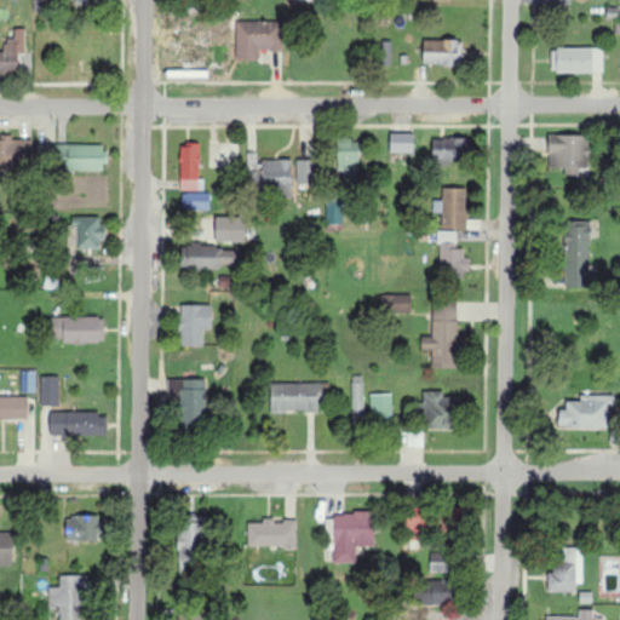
[(259,61),(259,51),(283,51),(283,22),(237,22),(236,61),(259,61)]
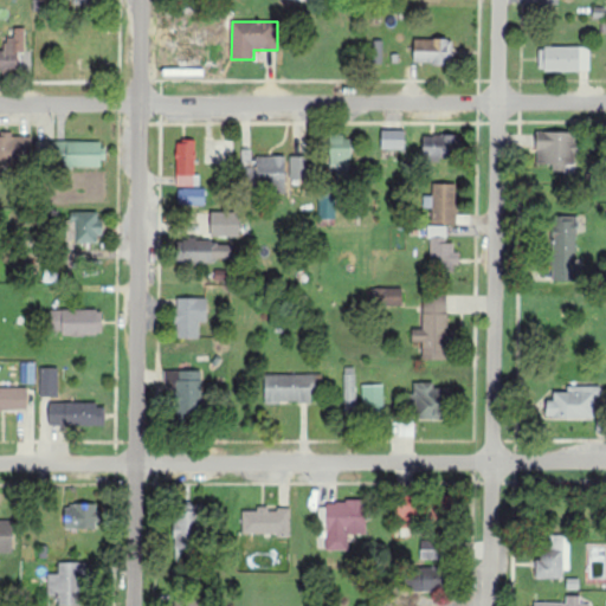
[(0,70),(18,70),(19,53),(25,53),(26,28),(15,28),(15,38),(6,37),(6,52),(0,51),(0,70)]
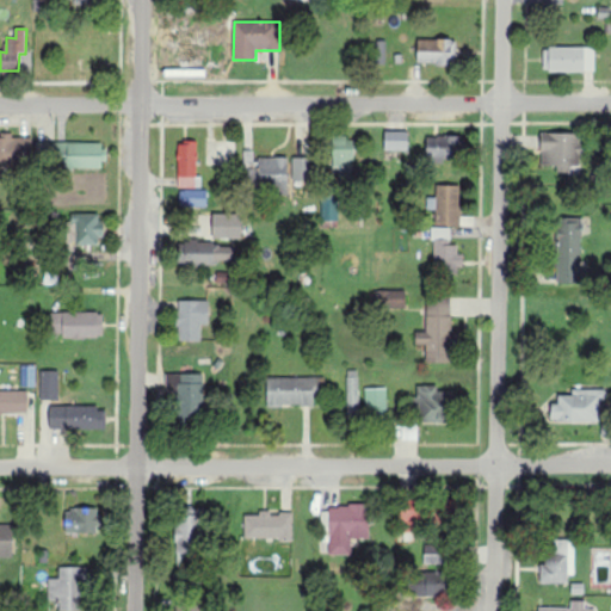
[(419,41),(418,66),(455,66),(455,41),(419,41)]
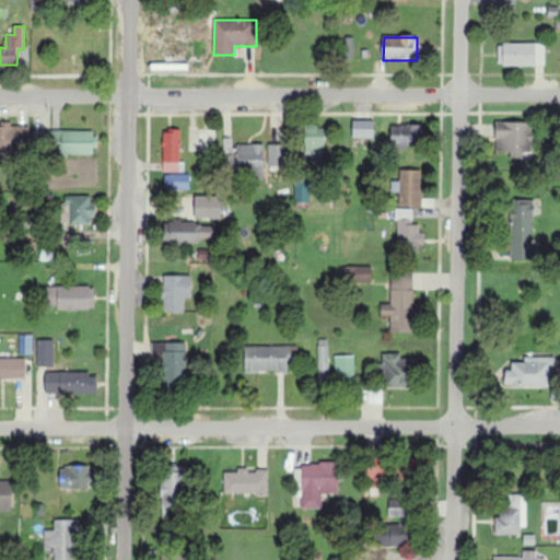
[(545,44),(499,44),(499,67),(546,66),(545,44)]
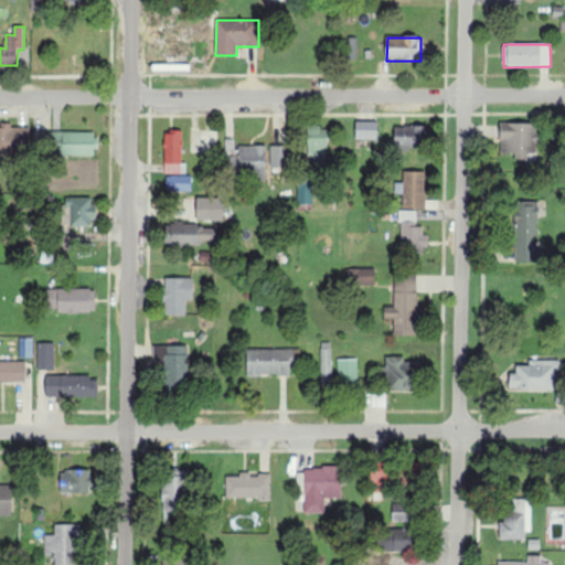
[(377,139),(377,123),(356,123),(356,139),(377,139)]
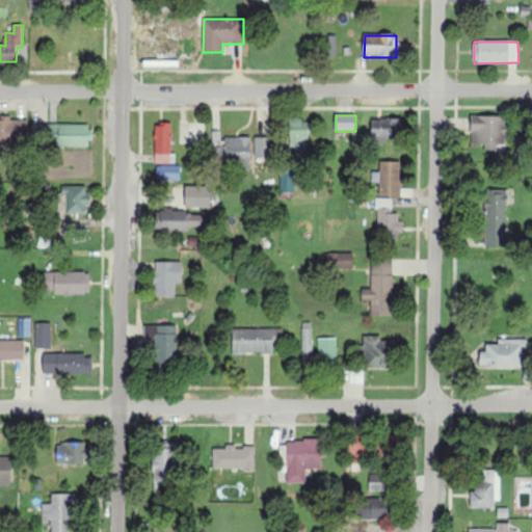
[(504,145),(505,117),(472,116),(471,144),(504,145)]
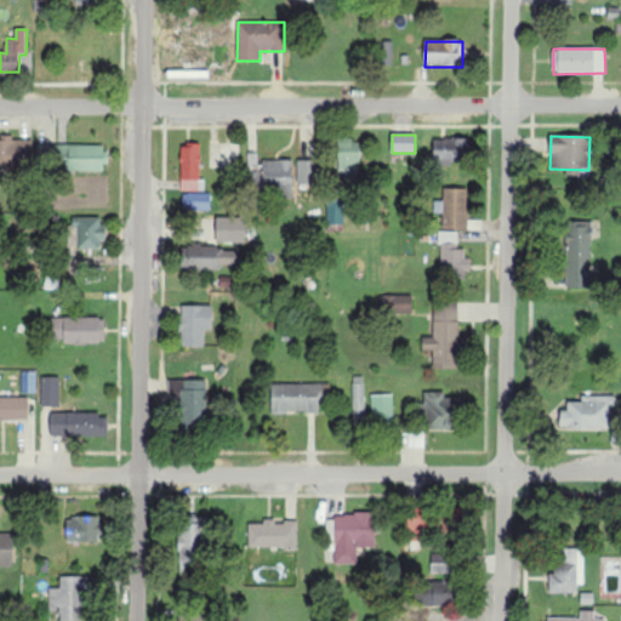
[(434,160),(473,163),(474,140),(434,138),(434,160)]
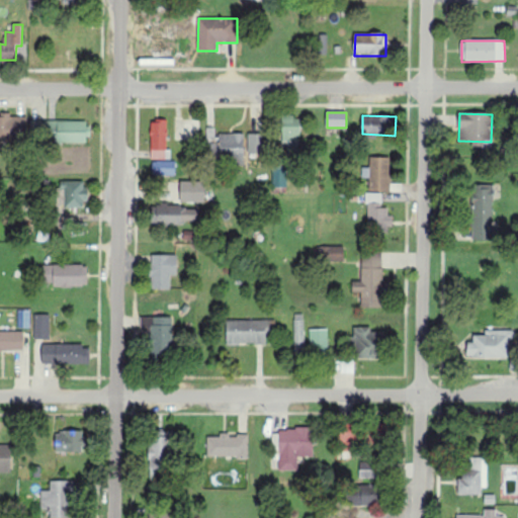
[(0,117),(0,142),(28,142),(27,117),(0,117)]
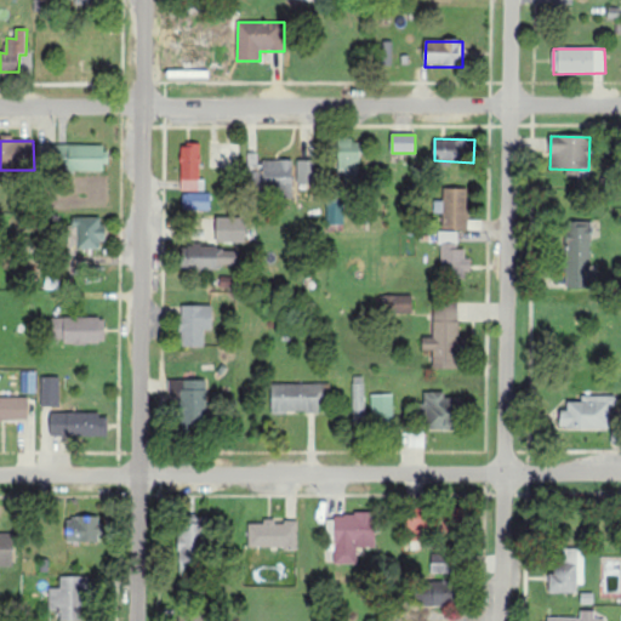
[(359,141),(340,142),(341,181),(360,180),(359,141)]
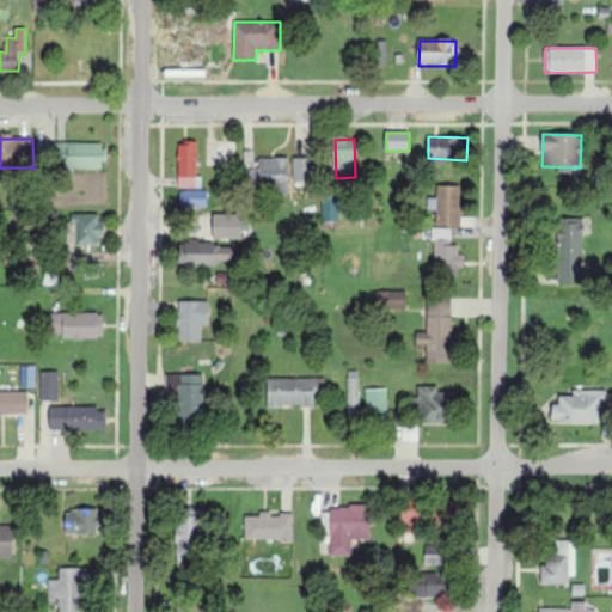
[(178,144),(178,189),(199,189),(199,142),(178,144)]
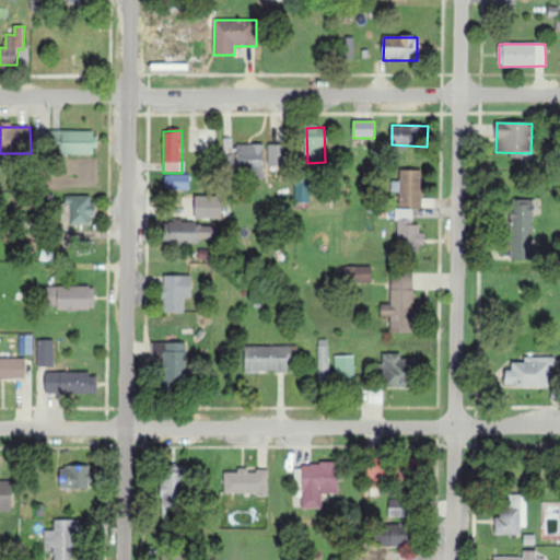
[(96,154),(96,131),(36,132),(36,155),(96,154)]
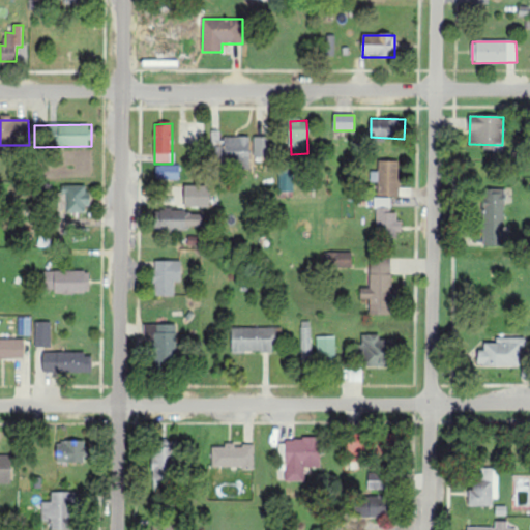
[(225,137),(225,164),(251,164),(251,138),(225,137)]
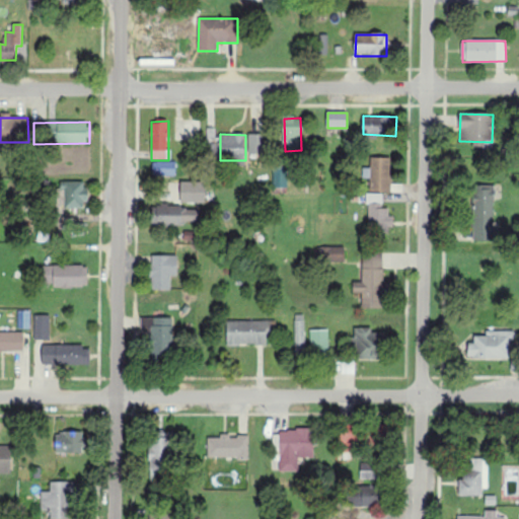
[(249,154),(263,153),(262,135),(249,135),(249,154)]
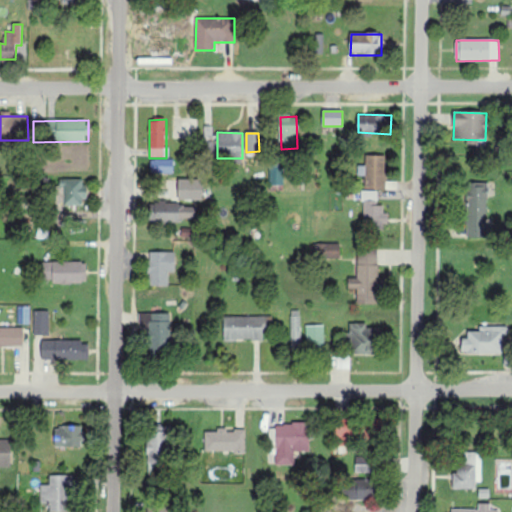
[(386,189),(387,156),(366,155),(366,166),(359,166),(358,176),(366,176),(366,189),(386,189)]
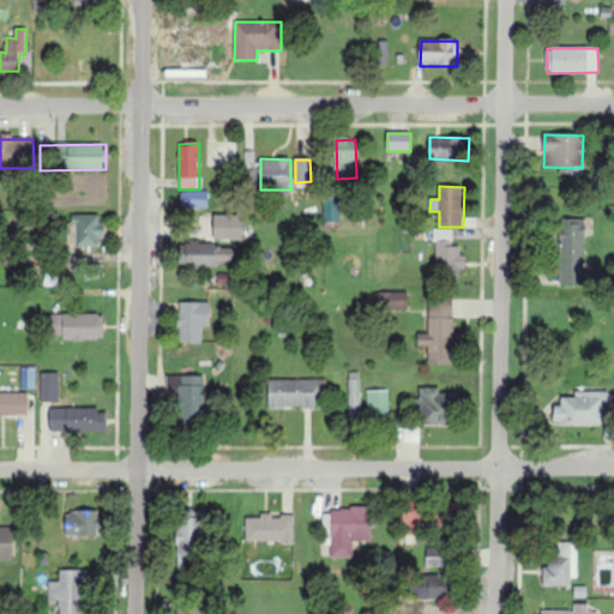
[(209,191),(181,191),(181,208),(209,209),(209,191)]
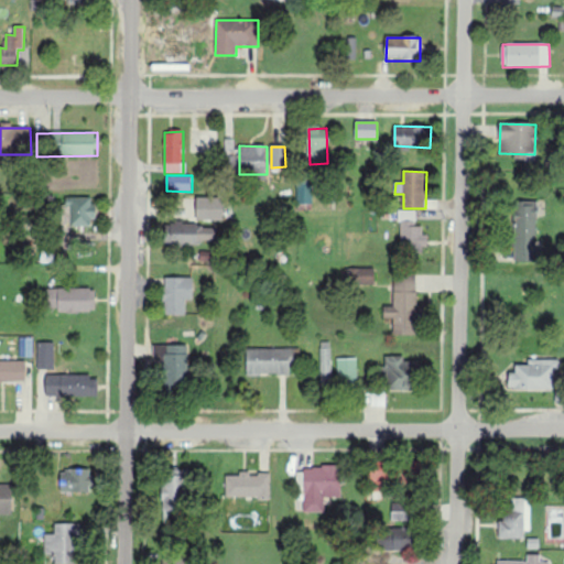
[(313,185),(297,185),(296,204),(313,205),(313,185)]
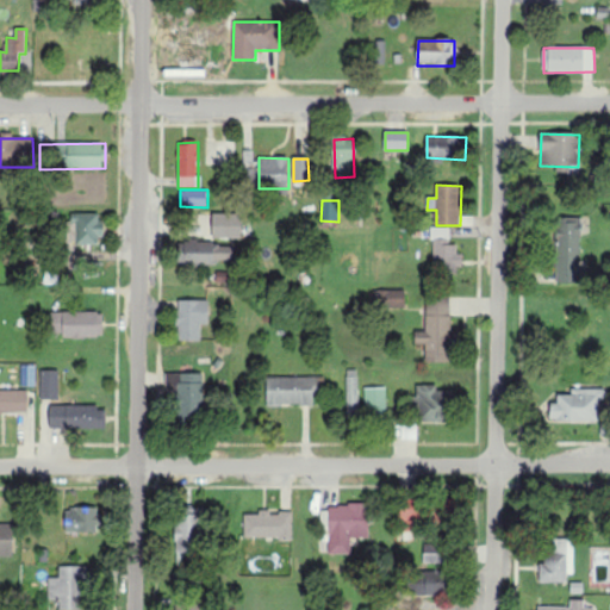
[(101,246),(101,213),(68,215),(68,246),(101,246)]
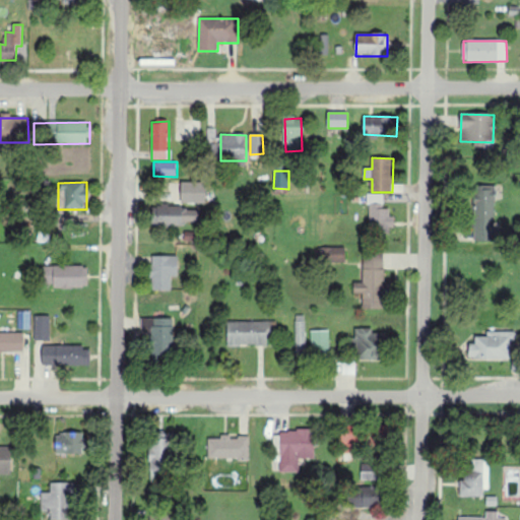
[(182,203),(207,203),(207,182),(182,183),(182,203)]
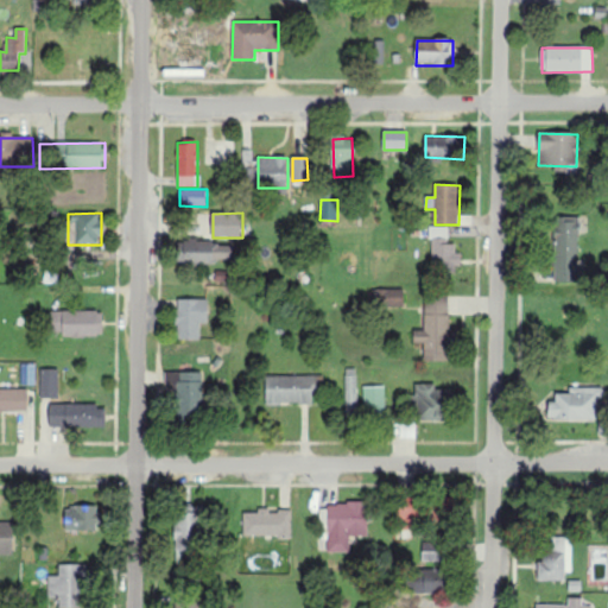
[(580,284),(578,219),(556,219),(556,284),(580,284)]
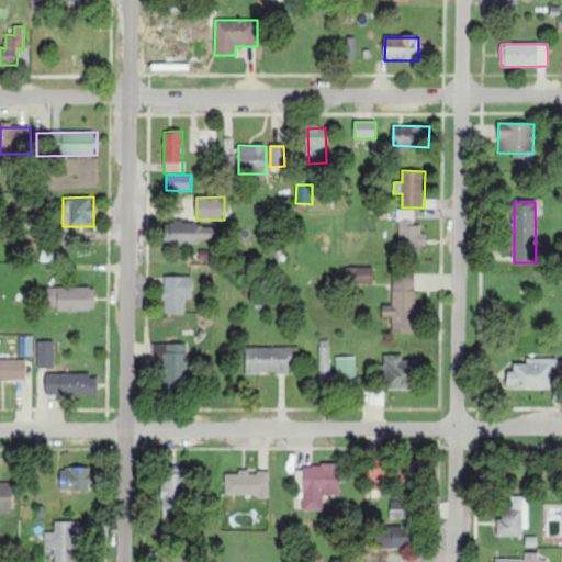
[(398,248),(425,248),(425,226),(415,226),(415,210),(400,210),(398,248)]
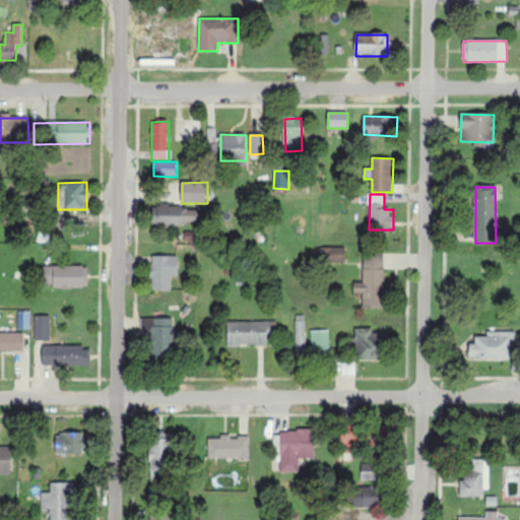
[(157,225),(200,226),(200,209),(158,207),(157,225)]
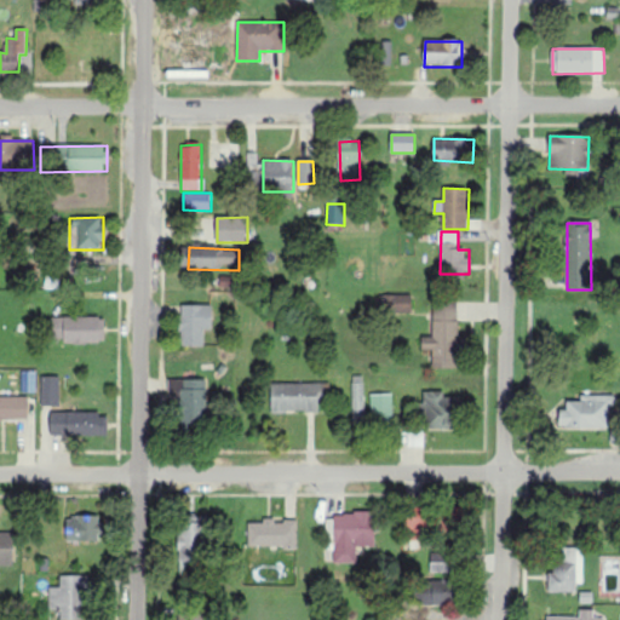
[(413,313),(413,296),(380,296),(380,313),(413,313)]
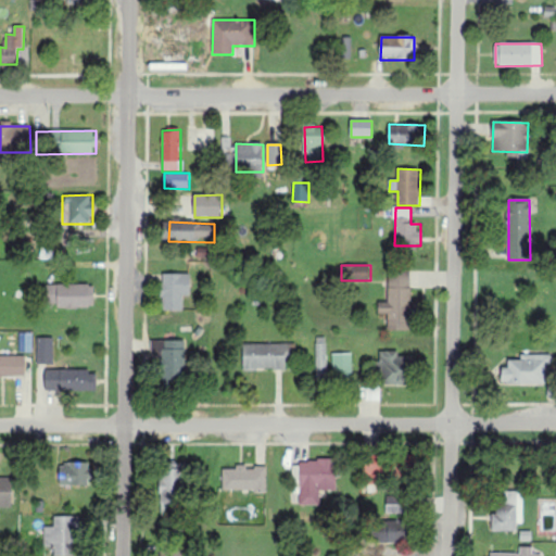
[(389,302),(379,302),(379,314),(388,314),(388,330),(415,330),(415,301),(411,301),(411,269),(389,269),(389,302)]
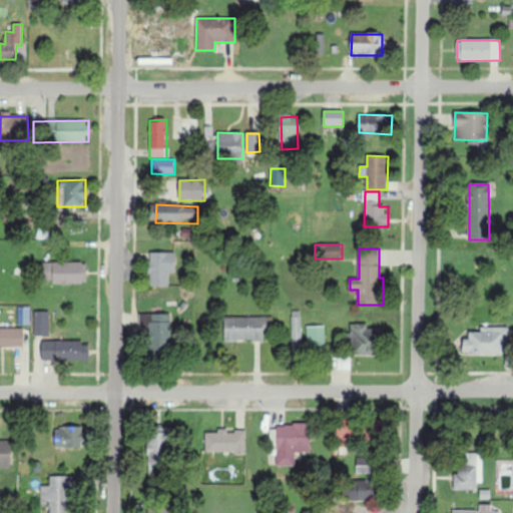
[(176,253),(150,252),(150,288),(169,288),(169,274),(176,274),(176,253)]
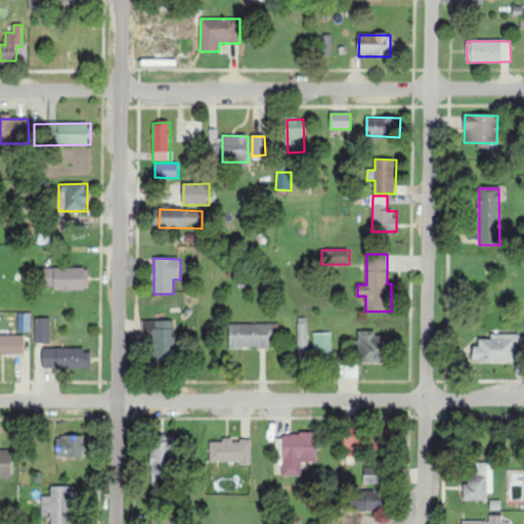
[(45,267),(44,290),(89,291),(89,268),(45,267)]
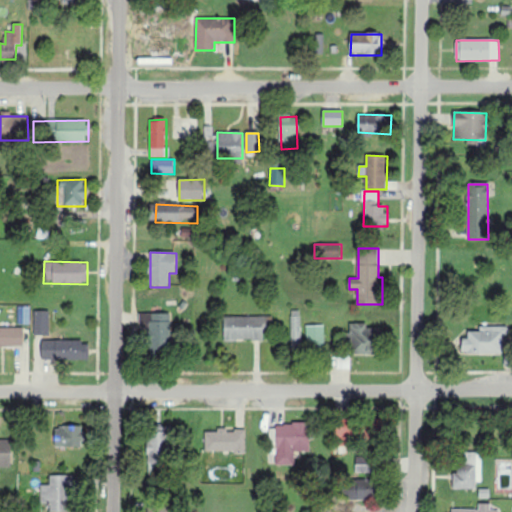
[(301,350),(301,310),(292,310),(291,350),(301,350)]
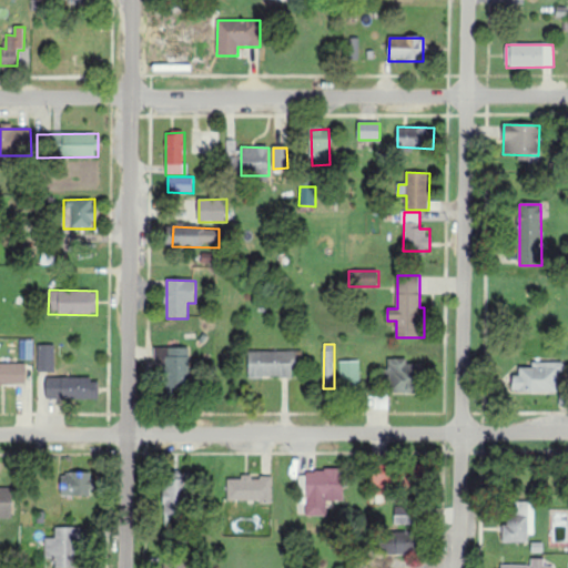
[(38,373),(56,372),(54,345),(38,345),(38,373)]
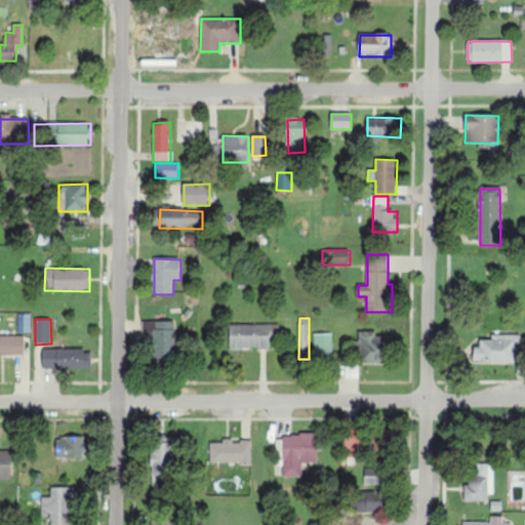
[(176,322),(143,322),(143,332),(152,333),(152,359),(176,360),(176,322)]
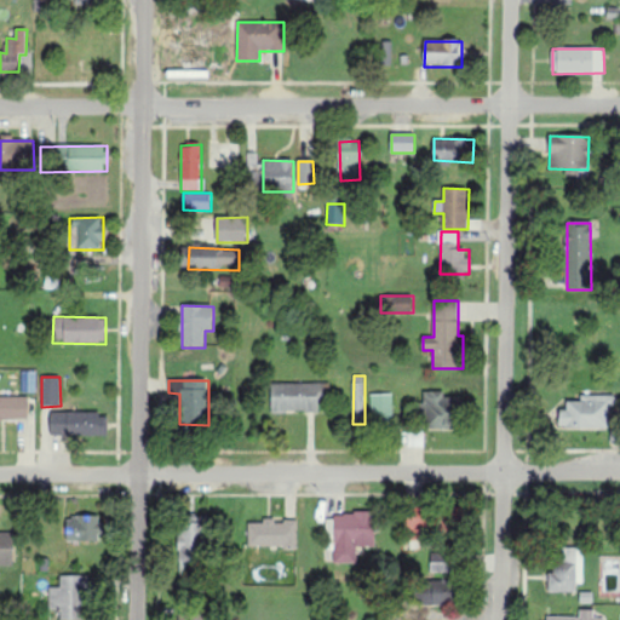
[(271,384),(273,413),(320,412),(320,402),(326,402),(326,384),(271,384)]
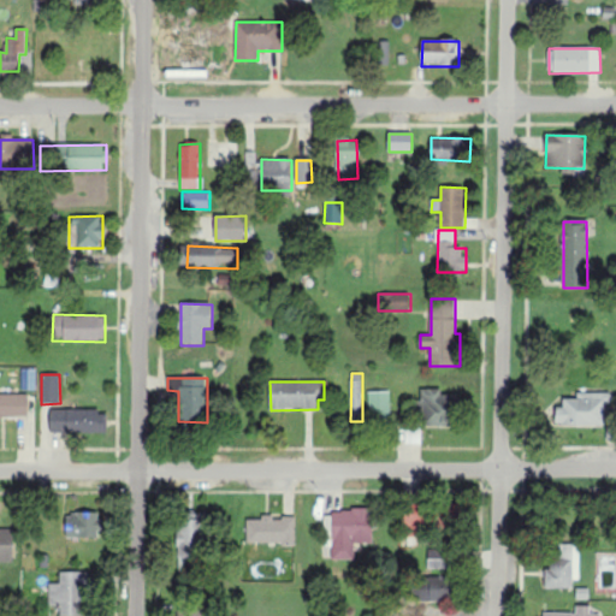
[(422,426),(455,427),(456,391),(424,390),(422,426)]
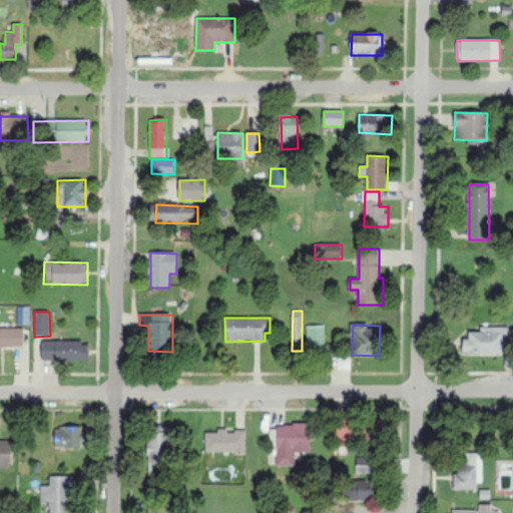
[(307,327),(307,345),(326,345),(326,327),(307,327)]
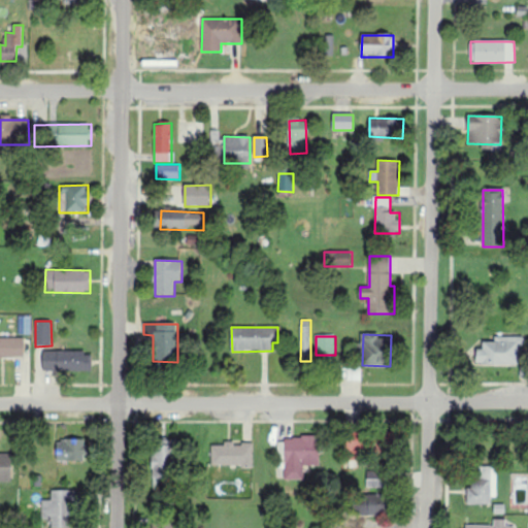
[(24,338),(0,337),(0,358),(25,359),(24,338)]
